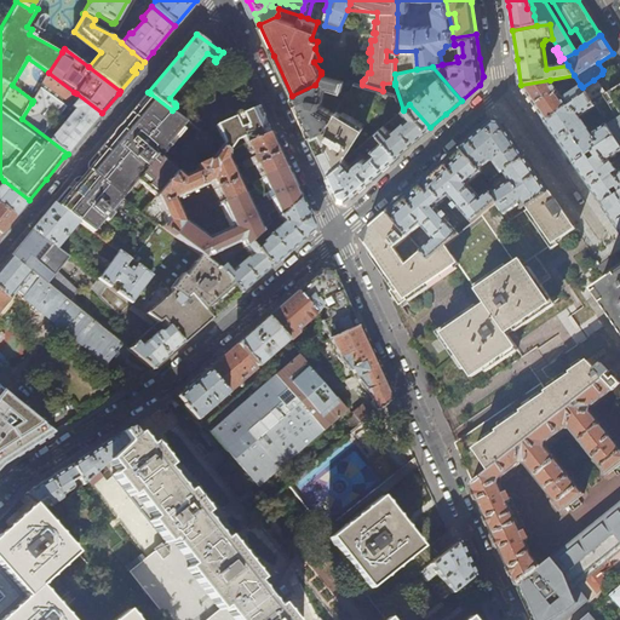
[(68,101),(74,92),(49,73),(42,82),(68,101)]
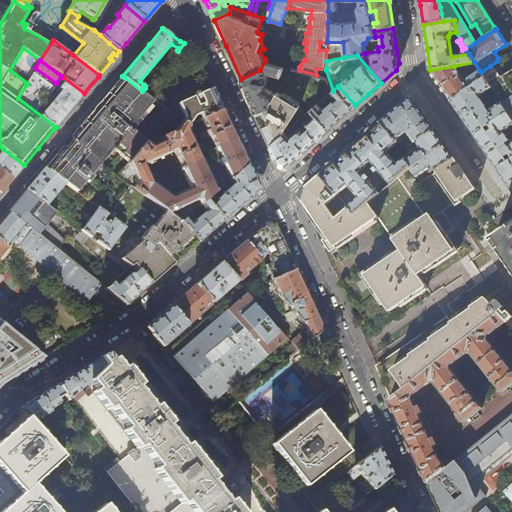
[(291,72),(293,68),(265,61),(260,70),(241,79),(249,96),(256,112),(269,106),(277,93),(266,86),(270,72),(282,75),(283,70),(291,72)]
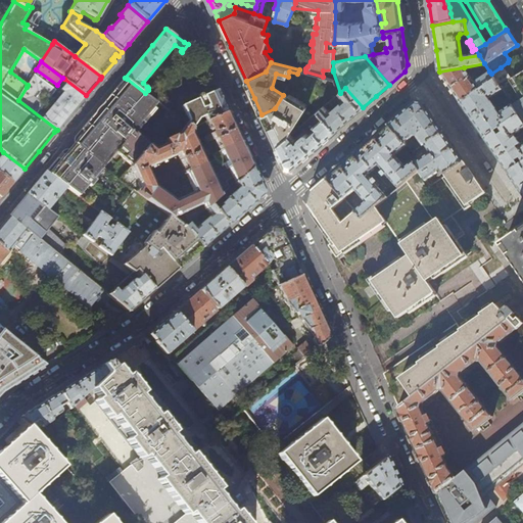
[(491,74),(489,72),(474,82),(464,67),(439,72),(452,89),(462,103),(495,80),(491,74)]
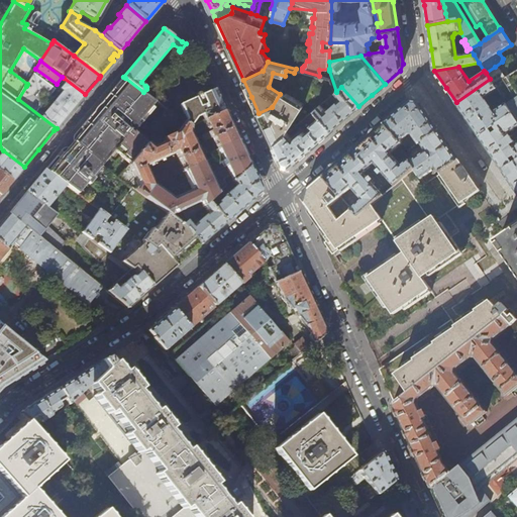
[(494,85),(506,78),(499,67),(496,69),(495,67),(486,73),(490,79),(490,80),(494,85)]
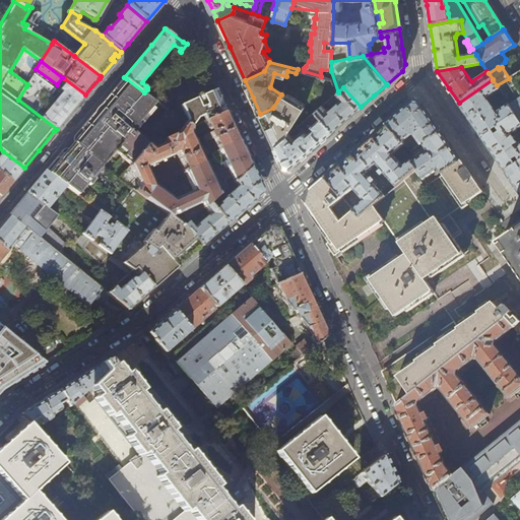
[(519,71),(509,78),(497,85),(515,114),(519,121),(519,71)]
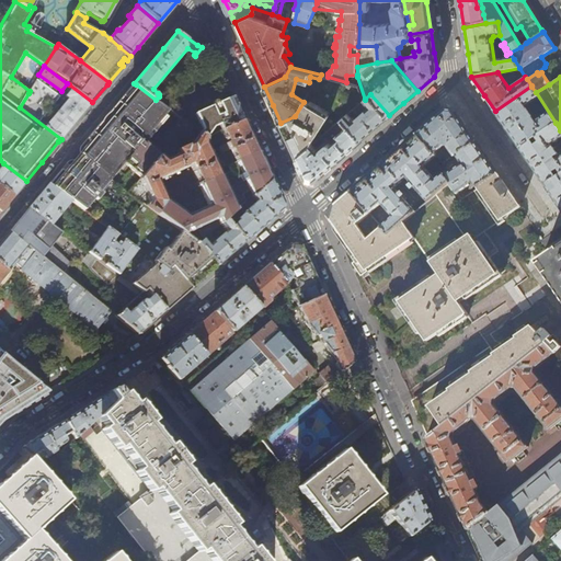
[(86,111),(92,102),(69,84),(68,87),(70,89),(65,95),(68,99),(52,118),(46,114),(48,112),(39,105),(45,98),(54,105),(60,96),(36,79),(30,90),(30,91),(29,93),(20,107),(61,139),(86,111)]
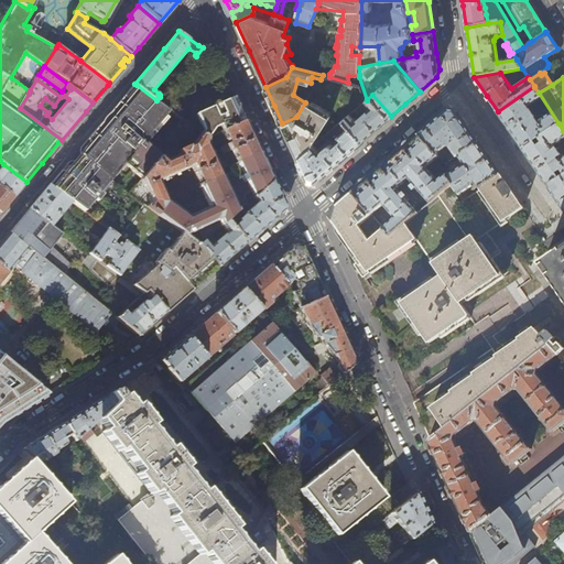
[(77,159),(78,160),(76,163),(72,167),(69,165),(66,169),(52,186),(71,202),(85,212),(95,198),(98,201),(104,194),(100,192),(125,164),(141,179),(154,164),(161,156),(162,156),(166,151),(148,136),(170,110),(156,100),(137,85),(128,96),(126,94),(114,108),(110,112),(110,114),(111,115),(111,116),(110,118),(108,119),(107,119),(106,119),(105,119),(87,139),(89,141),(84,149),(78,155),(77,156),(77,158),(77,159)]
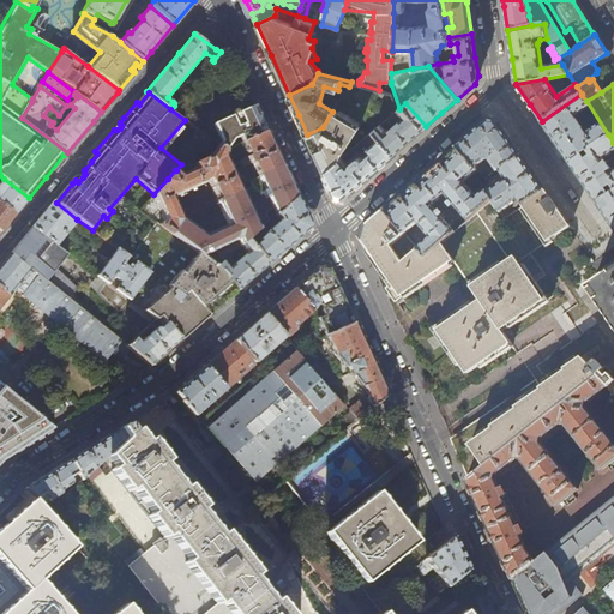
[(570,162),(608,134),(587,101),(582,95),(582,94),(542,121),(552,137),(570,162)]
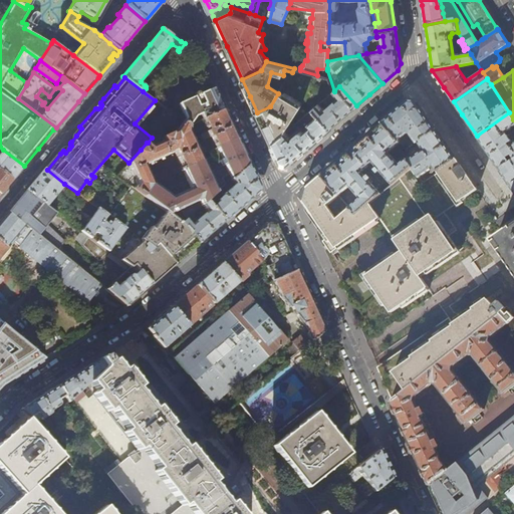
[(344,116),(356,105),(339,86),(334,90),(339,96),(324,109),(321,106),(332,96),(330,94),(314,107),(331,129),(344,116)]
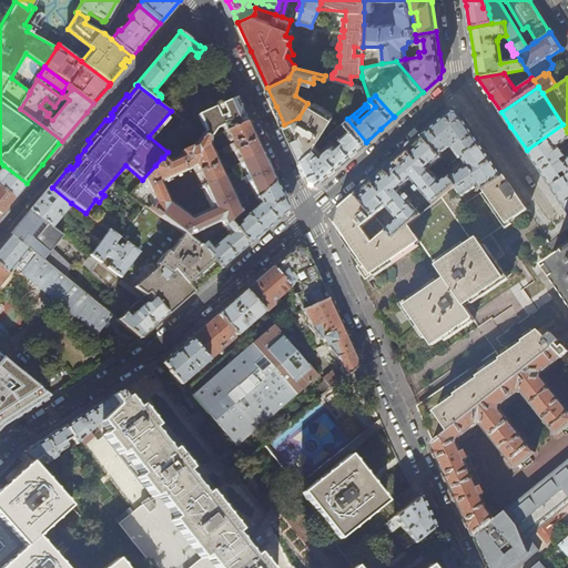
[(225,132),(247,122),(246,120),(236,98),(196,115),(204,131),(202,134),(210,139),(225,132)]
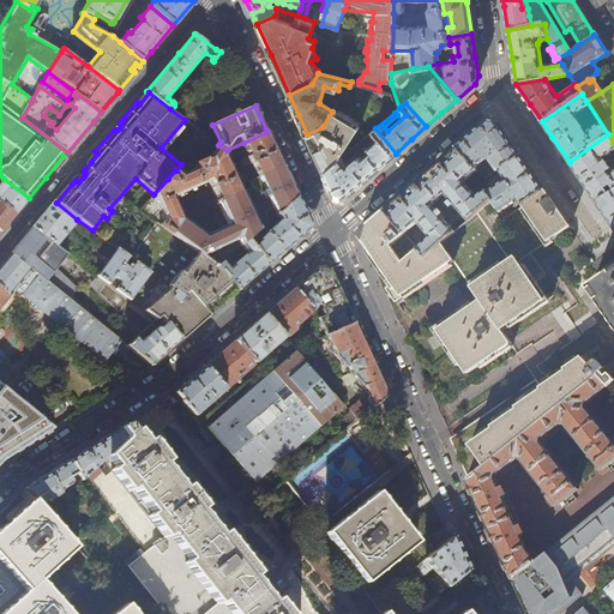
[(323,127),(307,134),(314,150),(325,172),(342,157),(342,156),(361,126),(333,109),(332,112),(323,127)]
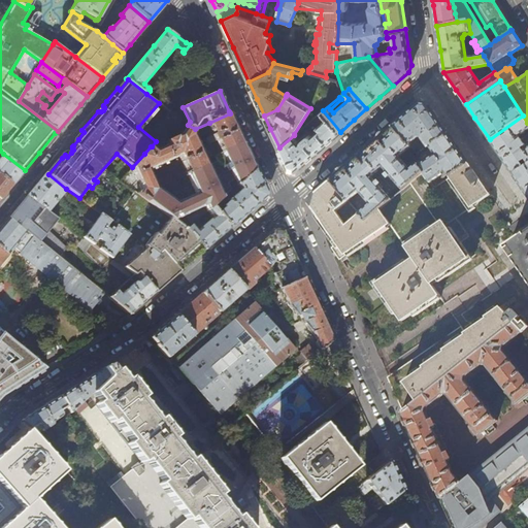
[(410,111),(393,127),(409,144),(419,136),(422,137),(428,146),(430,145),(449,134),(437,119),(428,104),(420,103),(410,111)]
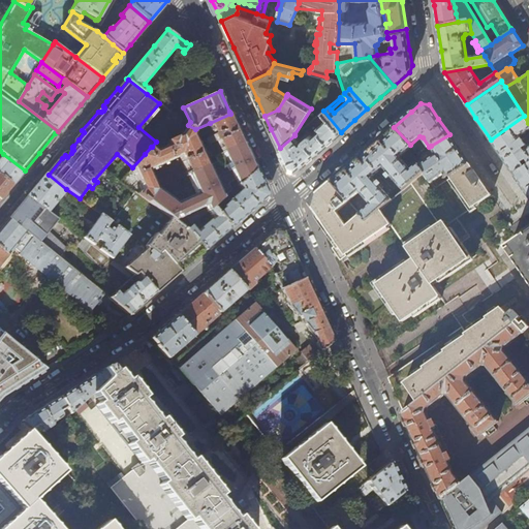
[(341,132),(323,111),(294,135),(280,148),(283,155),(289,168),(297,169),(320,150),(341,132)]
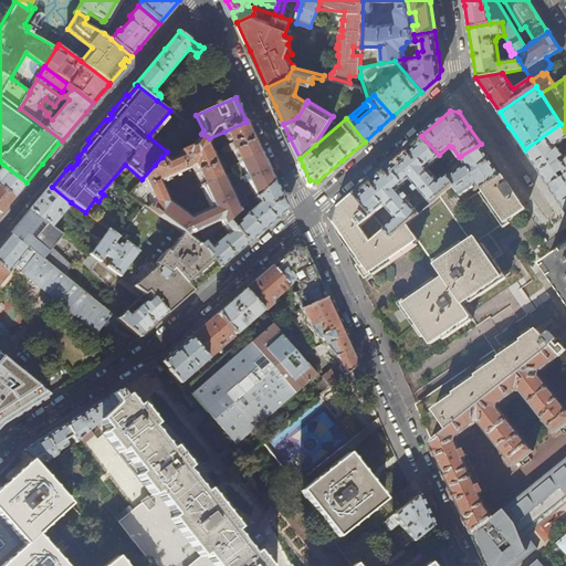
[(239,161),(260,153),(253,136),(247,122),(224,132),(230,144),(227,146),(230,153),(233,150),(239,161)]
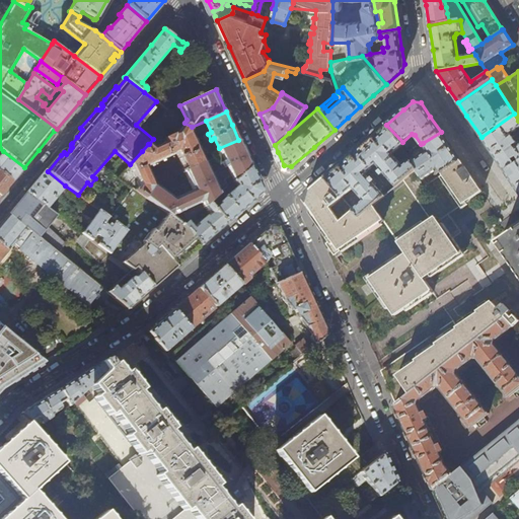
[(507,135),(518,126),(518,121),(514,114),(482,137),(491,150),(505,171),(518,161),(518,144),(515,147),(513,144),(517,142),(512,136),(509,138),(507,135)]
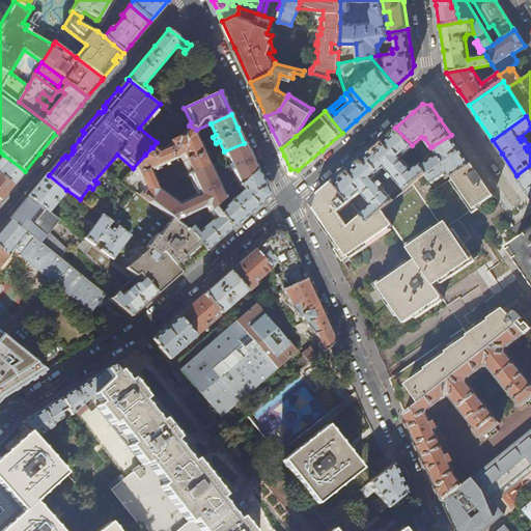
[(151,147),(145,155),(133,168),(130,172),(133,175),(135,174),(141,189),(138,194),(147,201),(158,189),(149,171),(177,158),(178,160),(182,159),(189,174),(208,165),(196,137),(196,130),(189,126),(182,136),(168,142),(170,146),(157,151),(152,147),(151,147)]
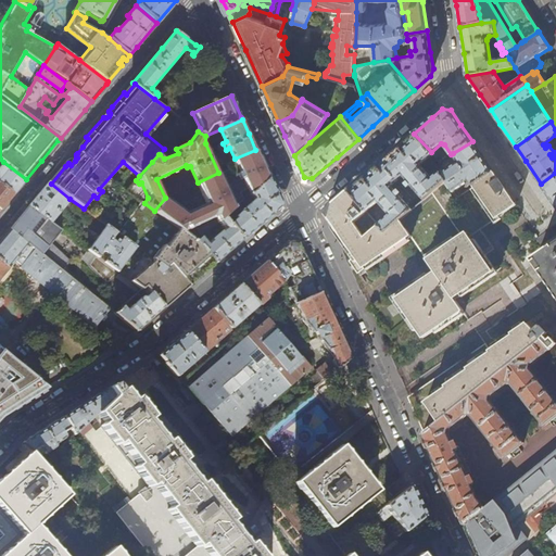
[(431,152),(414,134),(395,149),(370,172),(348,191),(367,211),(380,200),(392,214),(380,225),(388,232),(414,210),(393,185),(405,175),(426,199),(447,180),(442,173),(441,173),(434,178),(422,164),(432,154),(431,152)]
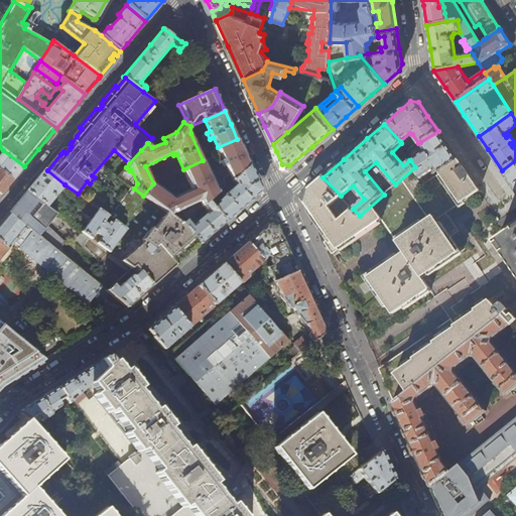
[(447,145),(438,131),(420,142),(426,150),(410,160),(415,167),(421,177),(434,168),(433,166),(435,165),(439,171),(458,160),(447,145)]
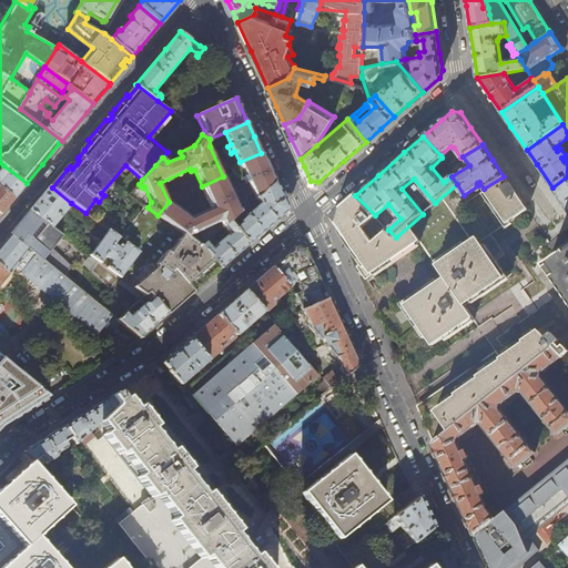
[(267,166),(261,153),(240,162),(230,166),(232,172),(223,176),(202,186),(212,209),(190,217),(169,202),(158,215),(183,234),(200,246),(203,244),(195,236),(193,237),(191,234),(220,221),(222,227),(226,223),(230,221),(240,212),(233,196),(243,193),(247,183),(249,183),(253,192),(245,199),(243,201),(242,205),(243,209),(246,206),(274,182),(269,169),(267,166)]
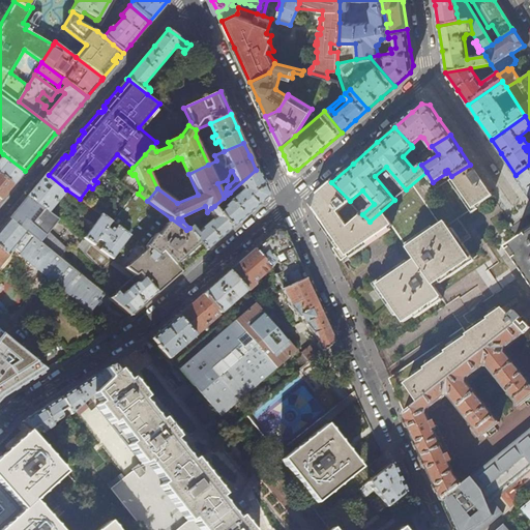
[(3,154),(0,157),(0,174),(13,184),(19,178),(25,171),(3,154)]
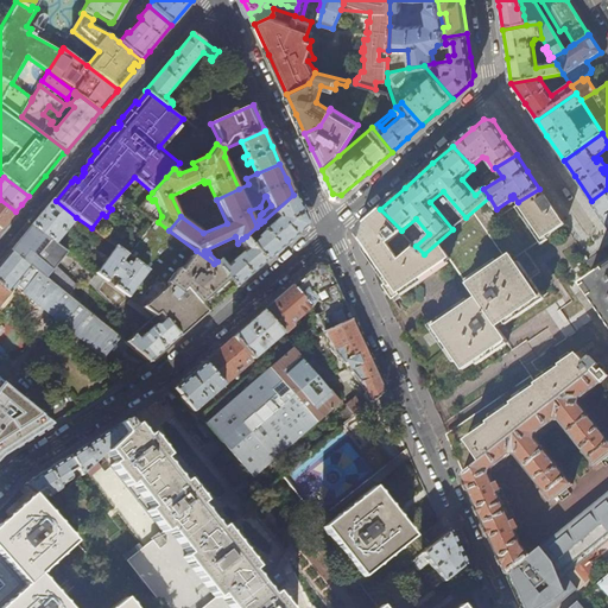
[(564,225),(539,189),(518,202),(500,214),(496,209),(489,197),(466,217),(453,229),(424,254),(416,246),(404,257),(390,241),(401,230),(380,209),(372,216),(366,222),(361,241),(372,257),(388,280),(381,285),(390,298),(449,259),(467,285),(468,284),(476,298),(434,327),(429,321),(406,336),(431,373),(425,378),(438,396),(510,347),(496,328),(539,298),(527,280),(537,272),(524,252),(564,225)]
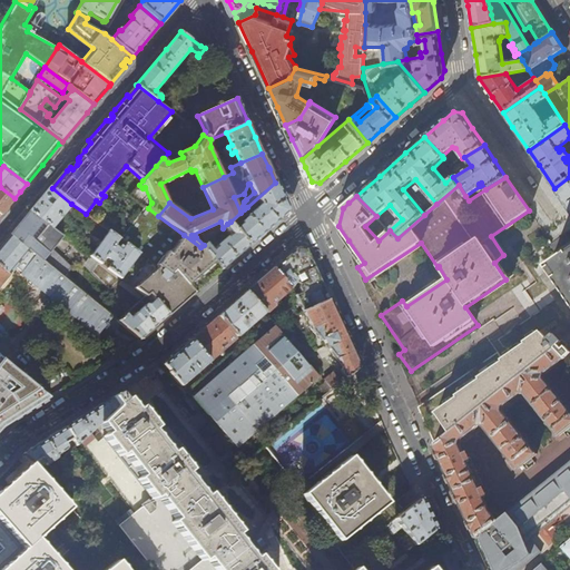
[(569,177),(554,188),(567,206),(569,210),(569,177)]
